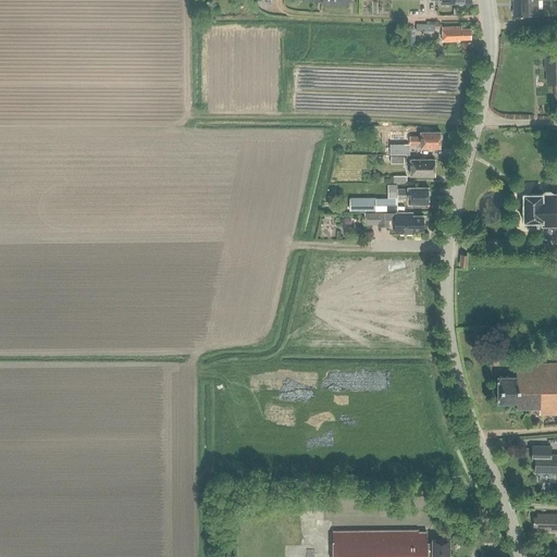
[(512,0),(514,16),(529,16),(539,16),(537,0),(512,0)]
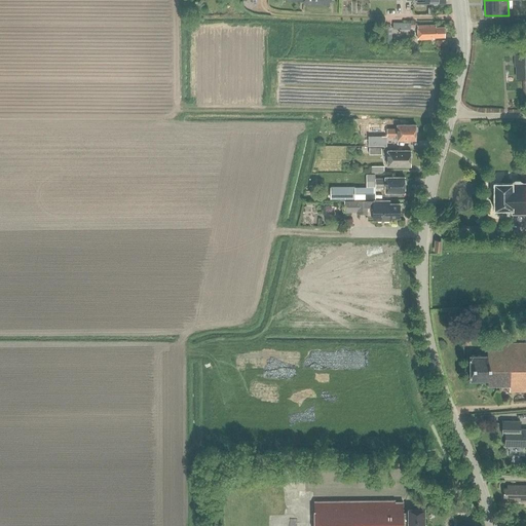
[(434,37),(445,37),(445,28),(436,28),(436,26),(417,26),(418,39),(434,39),(434,37)]
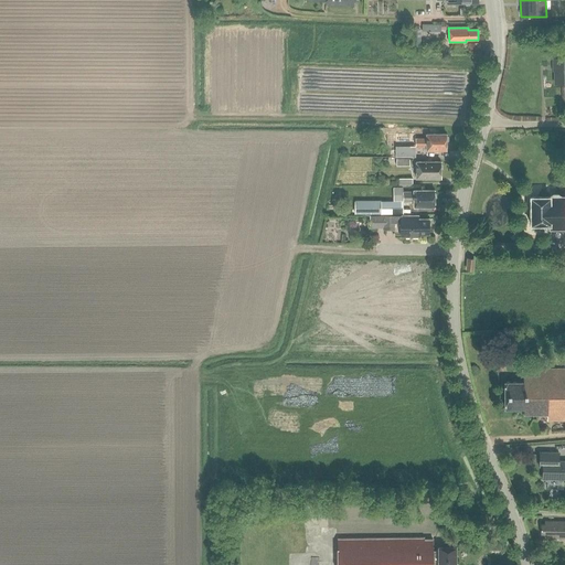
[(564,83),(564,57),(553,59),(554,72),(555,72),(555,84),(564,83)]
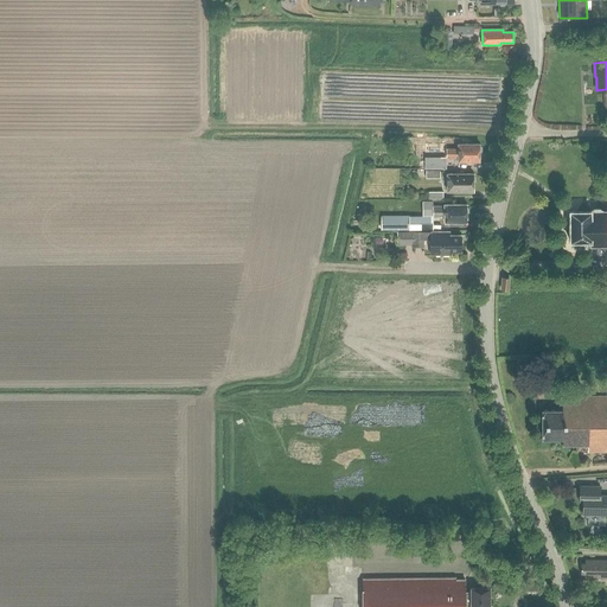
[(459,163),(479,163),(479,145),(459,145),(459,149),(447,149),(447,145),(426,145),(426,158),(447,158),(447,159),(459,159),(459,163)]
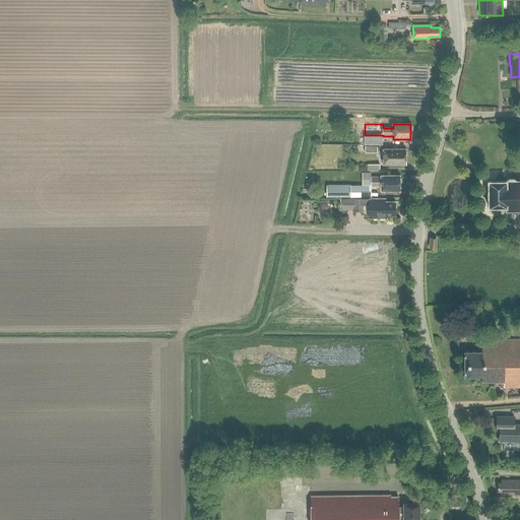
[(383,165),(405,165),(405,149),(383,149),(383,165)]
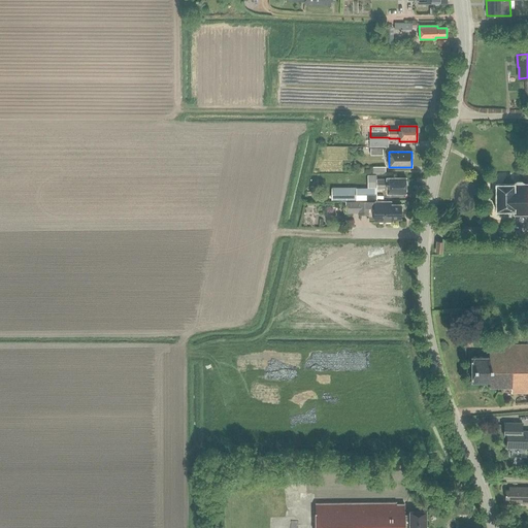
[(367,175),(367,189),(376,189),(376,180),(376,175),(367,175)]
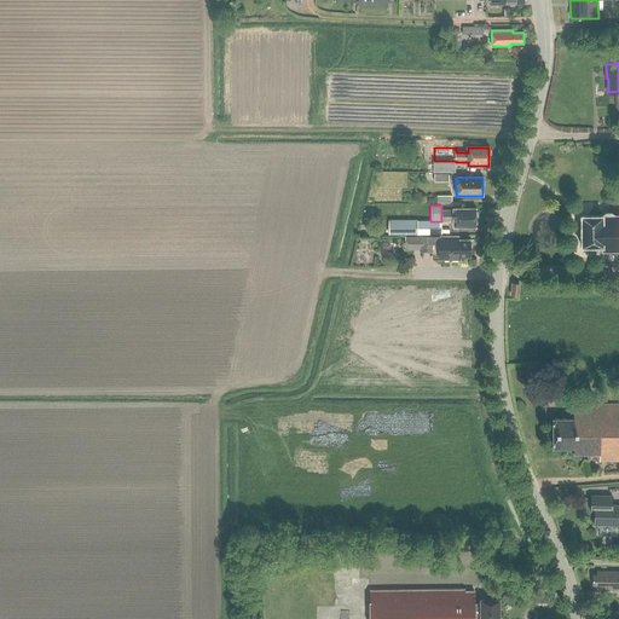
[(453,227),(476,227),(476,209),(453,209),(453,212),(441,212),(441,221),(453,221),(453,227)]
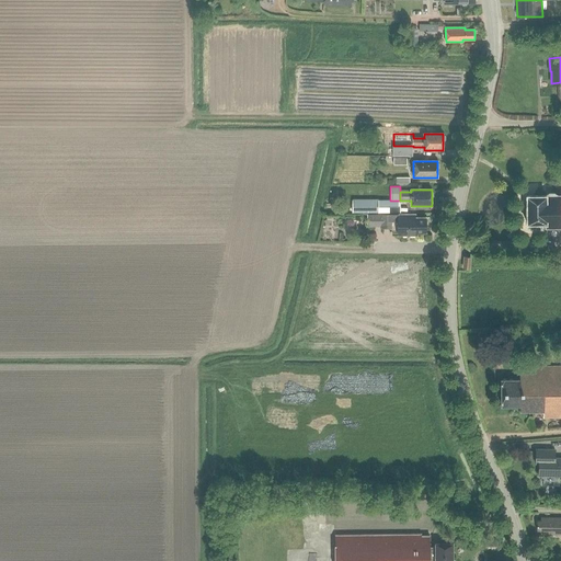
[(560,195),(527,196),(527,225),(546,224),(546,228),(560,227),(560,195)]
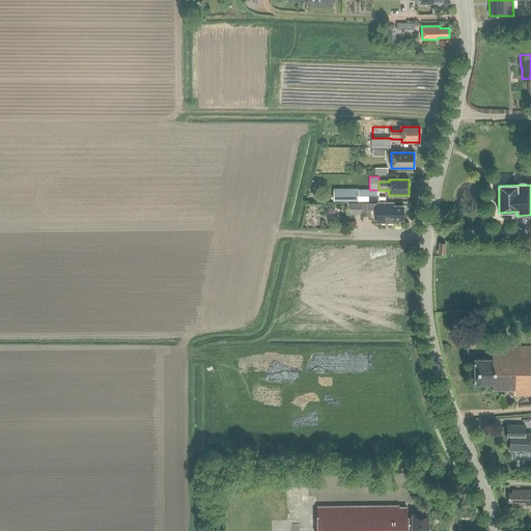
[(334,202),(351,202),(379,202),(379,201),(379,198),(379,190),(369,190),(351,190),(334,190),(334,202)]
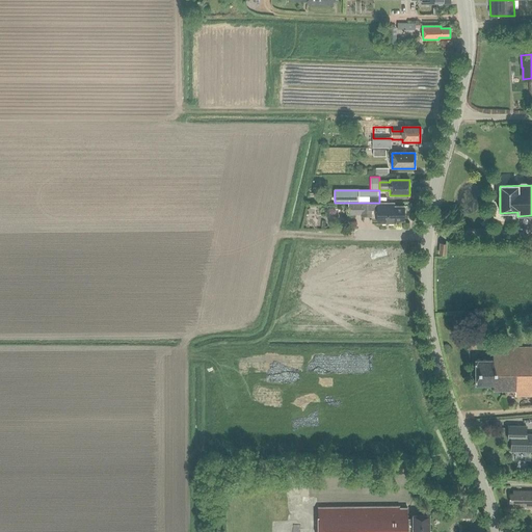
[(394,204),(348,204),(348,216),(362,216),(362,217),(372,217),(372,211),(377,211),(377,223),(395,223),(395,221),(404,221),(404,207),(394,207),(394,204)]
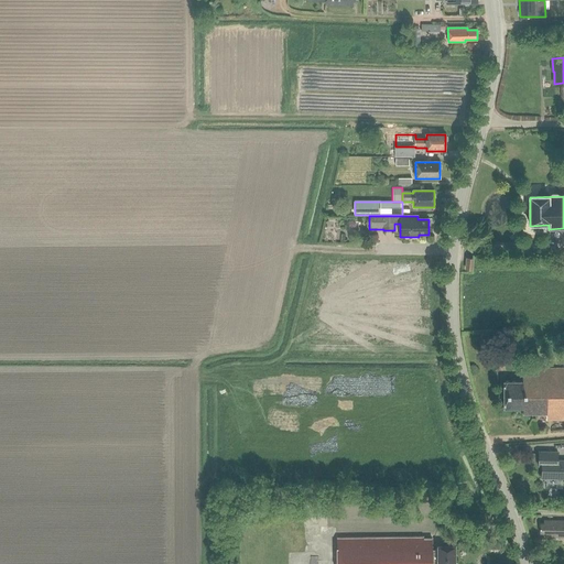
[(546,420),(563,420),(563,369),(533,369),(533,373),(523,373),(523,382),(503,382),(505,408),(523,408),(523,414),(546,414),(546,420)]
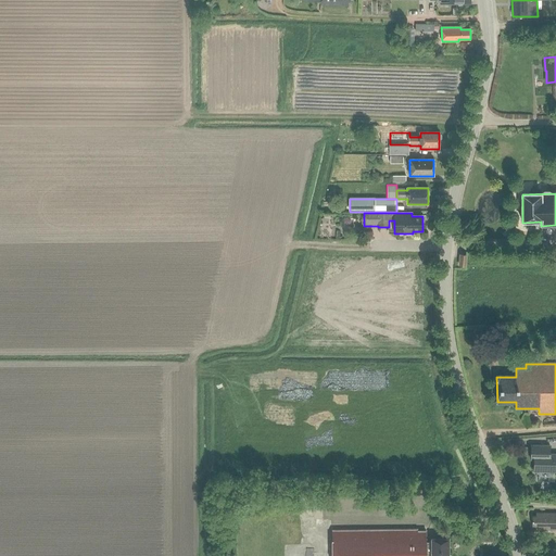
[(531,445),(531,460),(534,460),(533,472),(555,471),(555,454),(550,455),(550,446),(531,445)]
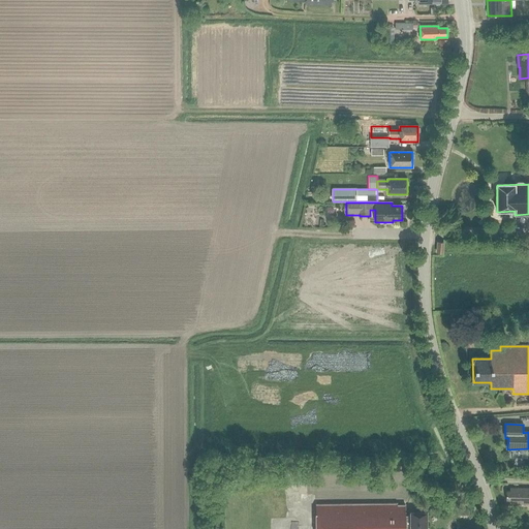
[(506,492),(506,500),(509,501),(509,504),(528,503),(528,488),(510,488),(510,492),(506,492)]
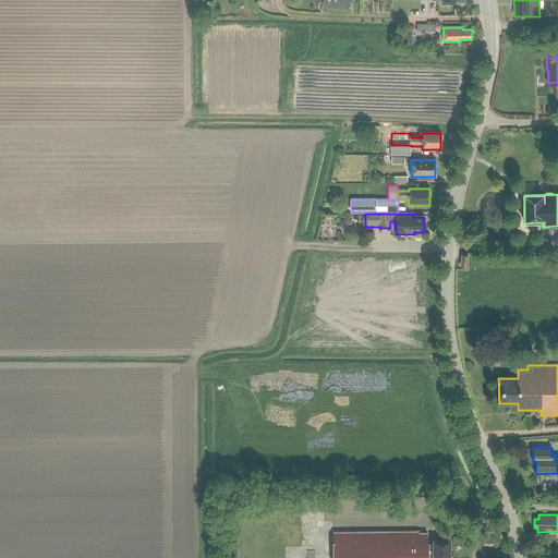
[(450,557),(450,541),(433,541),(433,545),(427,545),(427,533),(419,533),(419,532),(334,533),(334,557),(450,557)]
